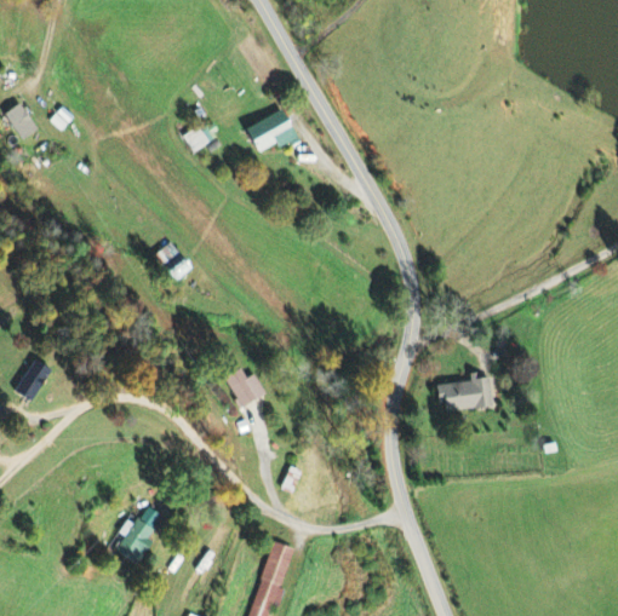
[(3,114),(19,139),(35,128),(18,103),(3,114)]
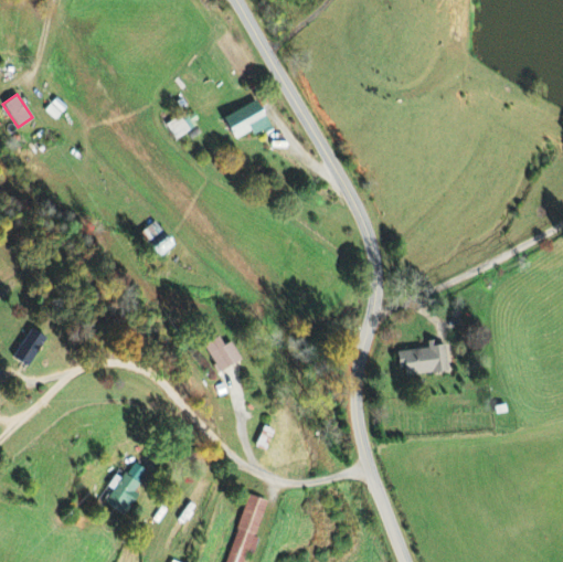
[(269,126),(258,101),(221,116),(232,141),(269,126)]
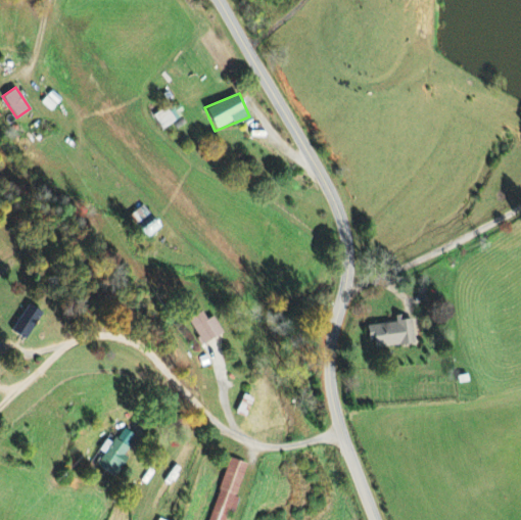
[(162,128),(184,115),(177,102),(155,113),(162,128)]
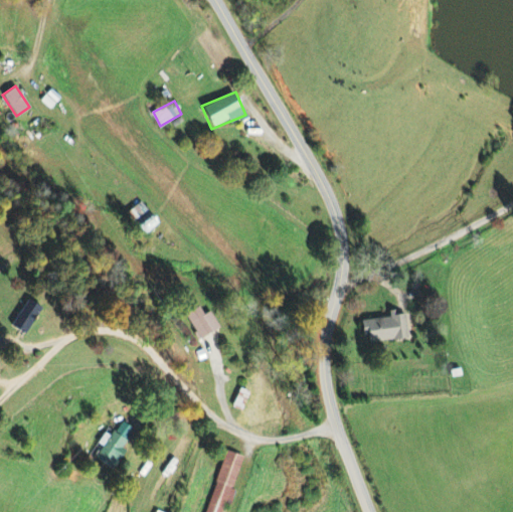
[(22,334),(34,305),(20,299),(8,328),(22,334)]
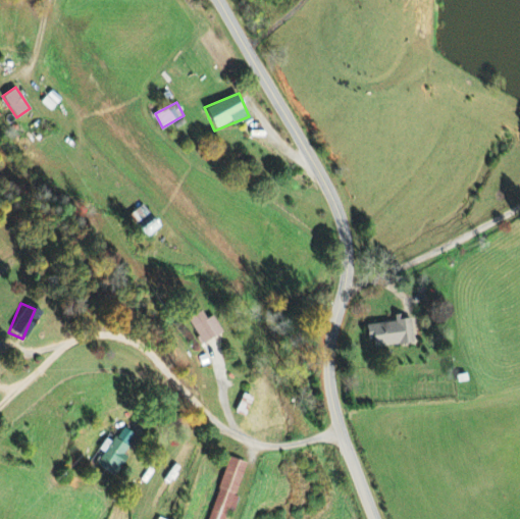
[(223,333),(215,314),(207,318),(204,310),(190,315),(201,343),(223,333)]
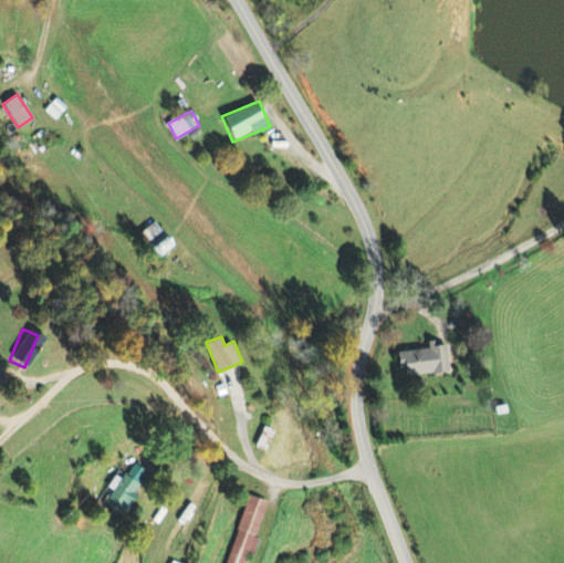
[(398,351),(401,376),(450,371),(447,342),(428,344),(429,347),(398,351)]
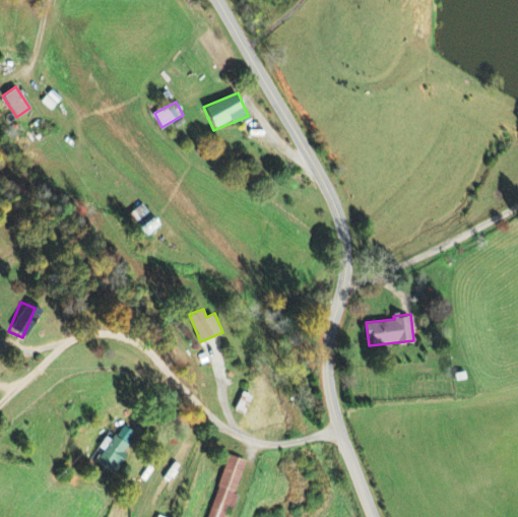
[(107,436),(99,447),(104,451),(98,461),(115,472),(128,453),(124,450),(135,433),(124,425),(113,440),(107,436)]
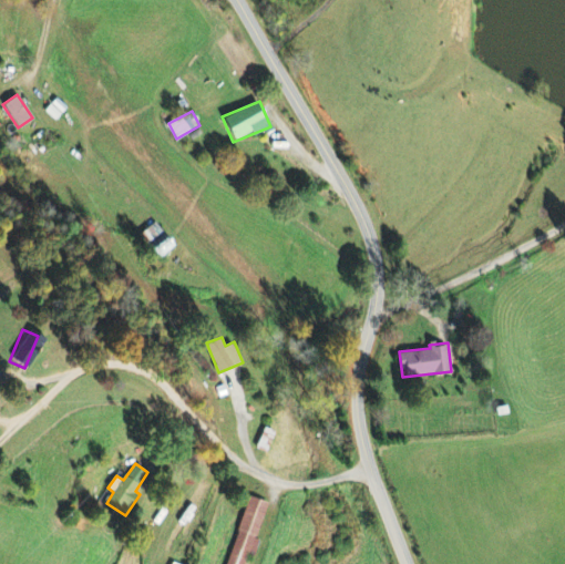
[(225,563),(244,563),(248,551),(254,552),(268,502),(245,494),(225,563)]
